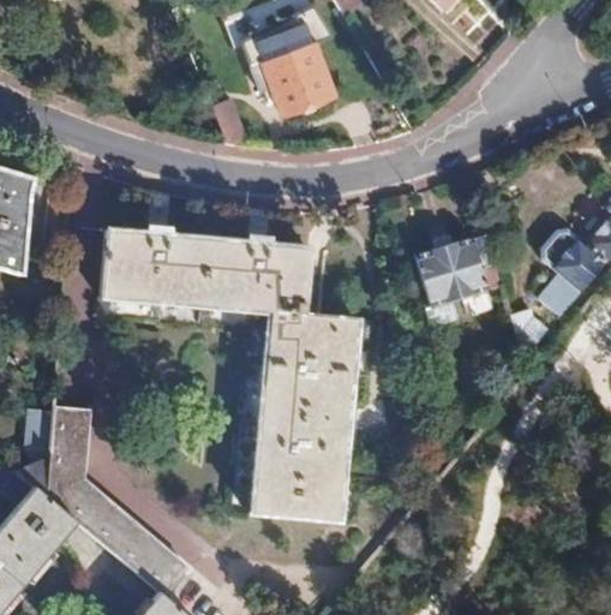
[(373,3),(372,0),(335,0),(346,18),(373,3)]
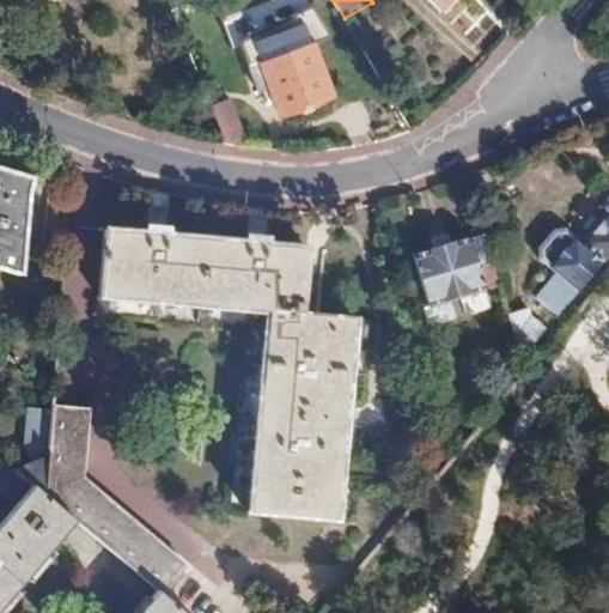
[(426,0),(443,16),(457,0),(426,0)]
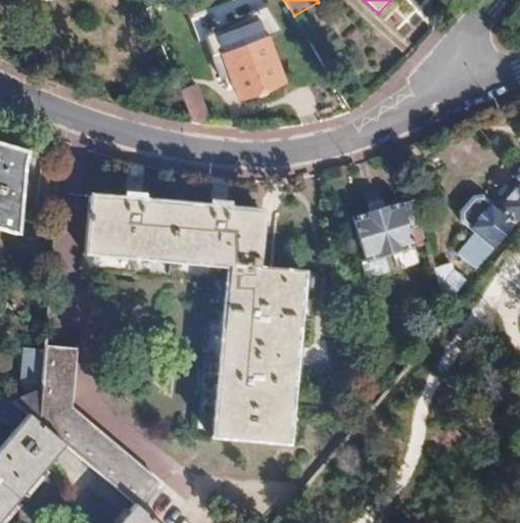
[(435,0),(413,0),(422,11),(436,1),(435,0)]
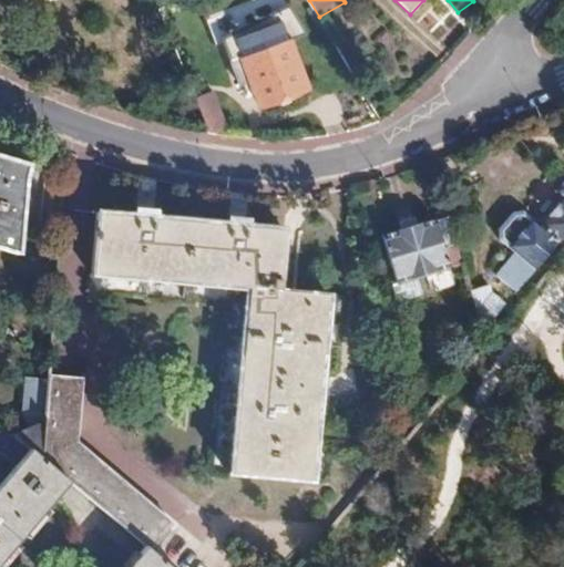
[(287,41),(229,61),(238,84),(252,80),(260,104),(306,88),(287,41)]
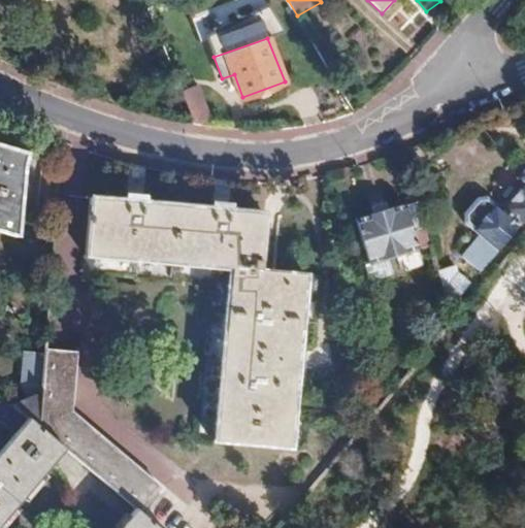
[(210,120),(198,87),(182,92),(193,122),(210,120)]
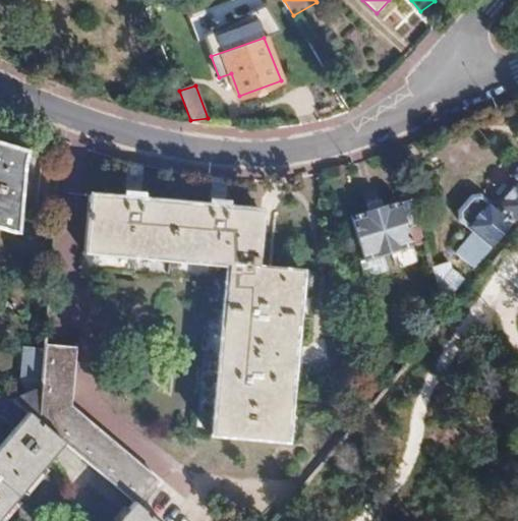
[(0,227),(16,232),(24,162),(27,149),(0,139),(0,227)]
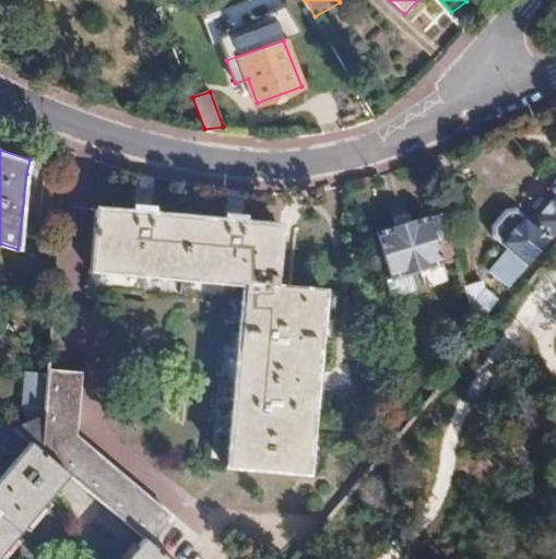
[(153,205),(156,175),(151,174),(139,169),(134,203),(153,205)]
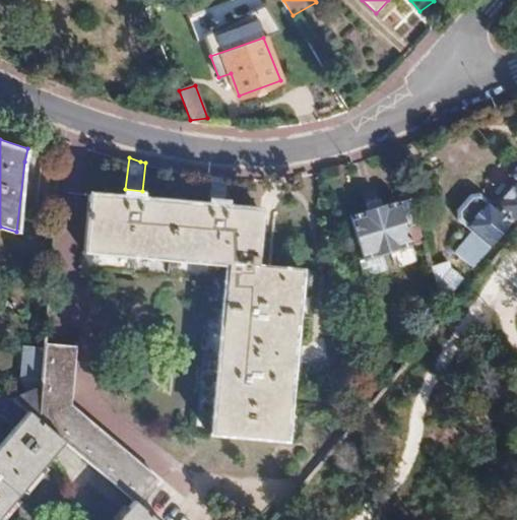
[(516,167),(513,172),(499,160),(485,177),(496,186),(471,215),(474,218),(451,246),(470,261),(508,216),(516,205),(516,167)]
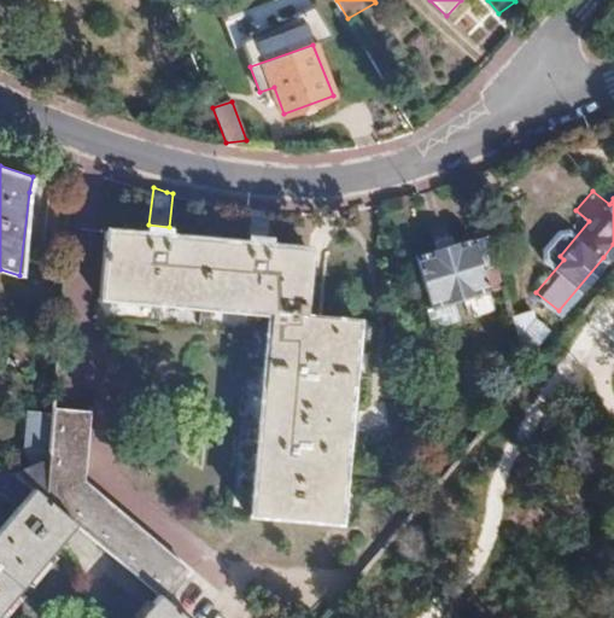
[(269,234),(270,209),(262,208),(251,207),(249,232),(269,234)]
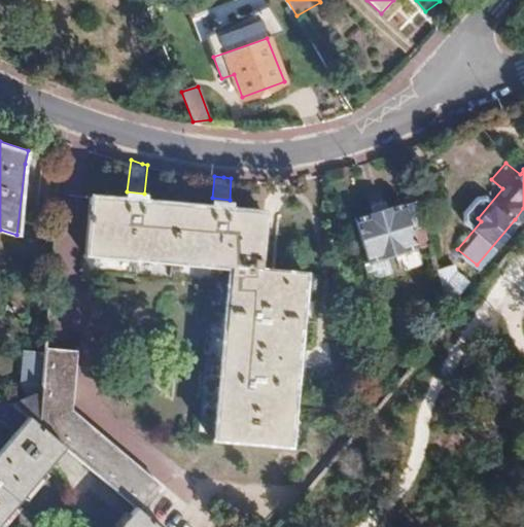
[(229,266),(259,267),(264,209),(230,206),(230,200),(212,198),(211,205),(143,199),(144,194),(127,191),(127,197),(92,195),(85,253),(229,266)]
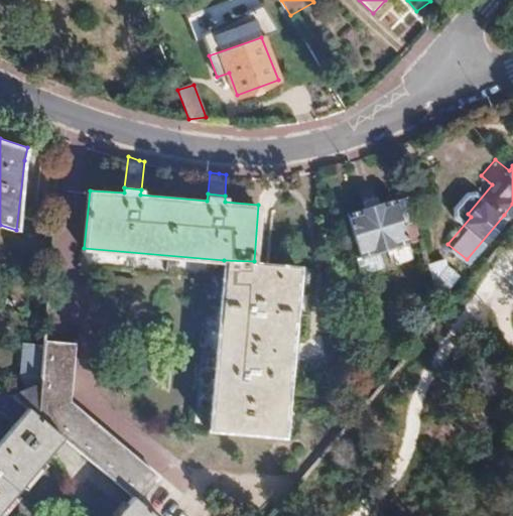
[(420,239),(408,199),(407,195),(348,212),(360,257),(357,258),(362,275),(384,268),(380,252),(420,239)]
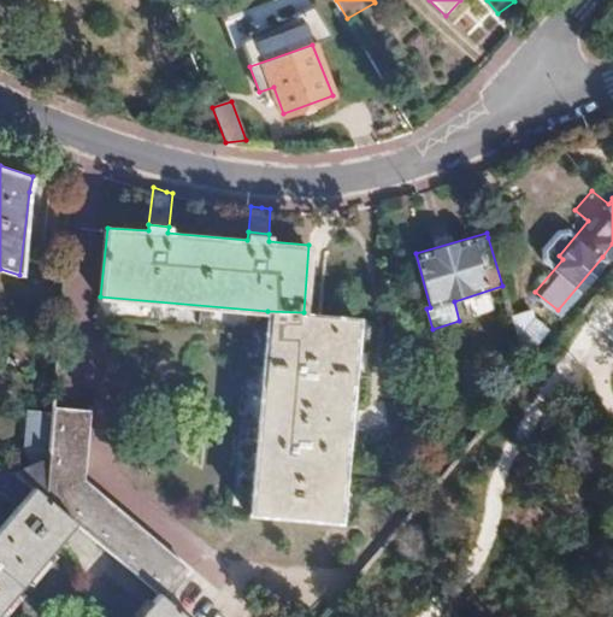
[(608,262),(612,257),(612,244),(602,257),(608,262)]
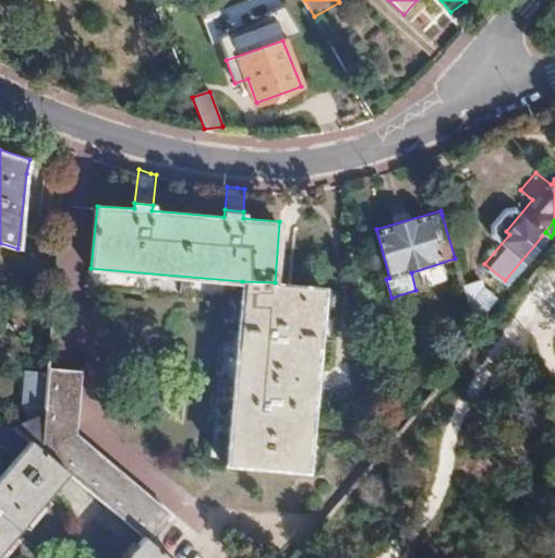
[(473,317),(496,290),(483,280),(480,271),(460,277),(473,317)]
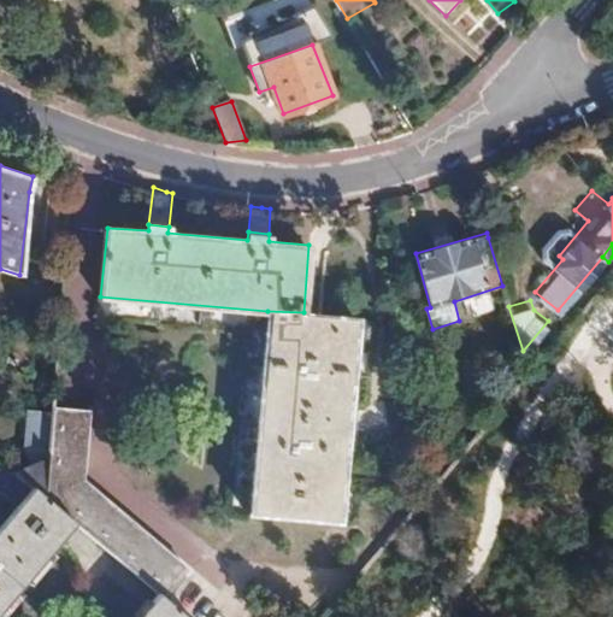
[(304,312),(267,311),(251,512),(340,519),(358,317),(304,312)]
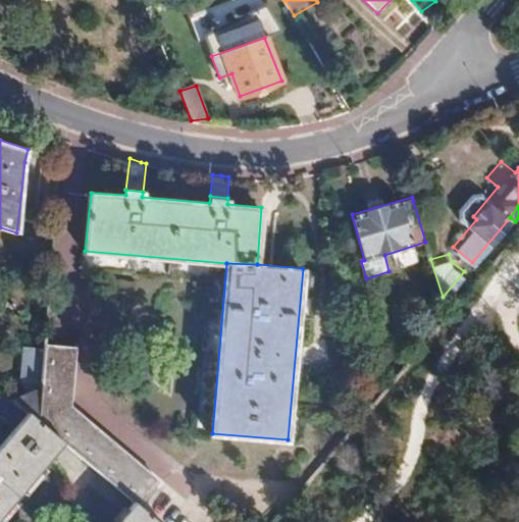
[(73,409),(79,350),(46,347),(43,386),(43,393),(40,420),(66,442),(96,468),(137,502),(141,506),(159,483),(101,433),(73,409)]
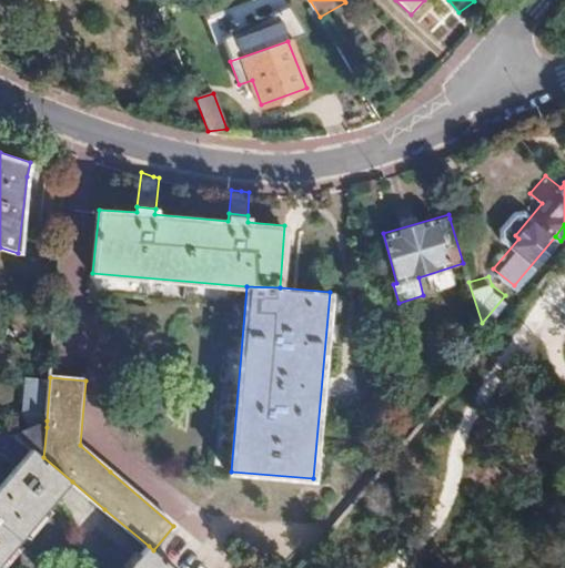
[(43,457),(47,427),(47,421),(17,435),(33,448),(43,457)]
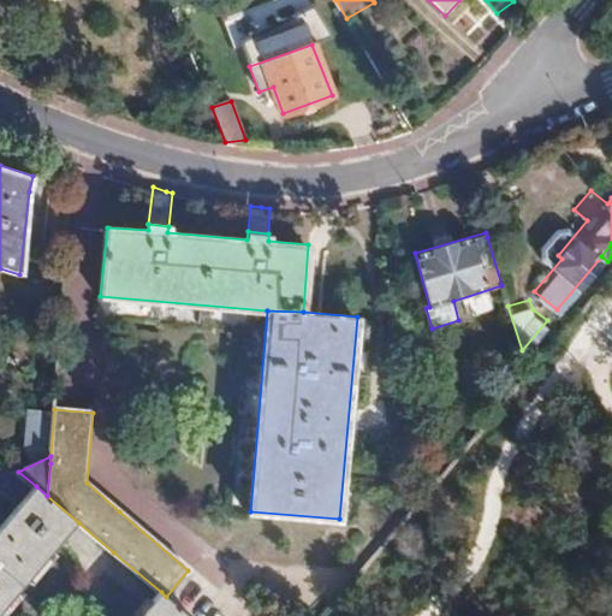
[(78,522),(47,496),(36,486),(23,503),(64,538),(78,522)]
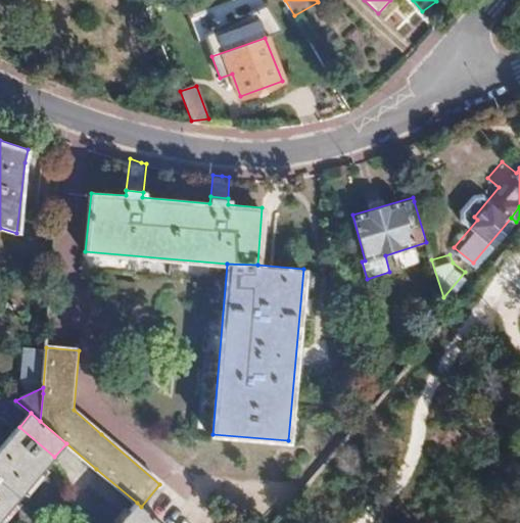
[(54,457),(19,427),(0,449),(0,521),(43,470),(54,457)]
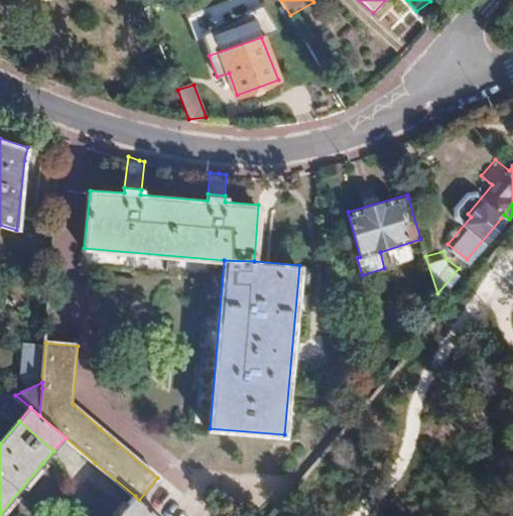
[(139,500),(135,496),(124,508),(133,515),(148,515),(152,511),(139,500)]
